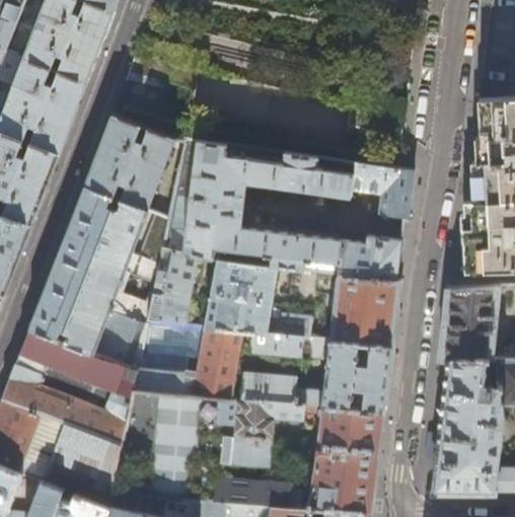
[(0,52),(1,53),(21,0),(0,0),(0,52)]
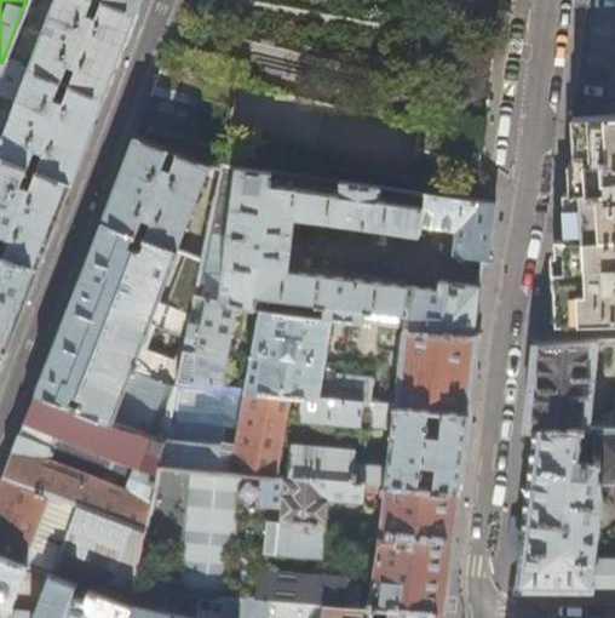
[(118,55),(133,16),(91,0),(50,0),(23,72),(101,101),(118,57),(118,55)]
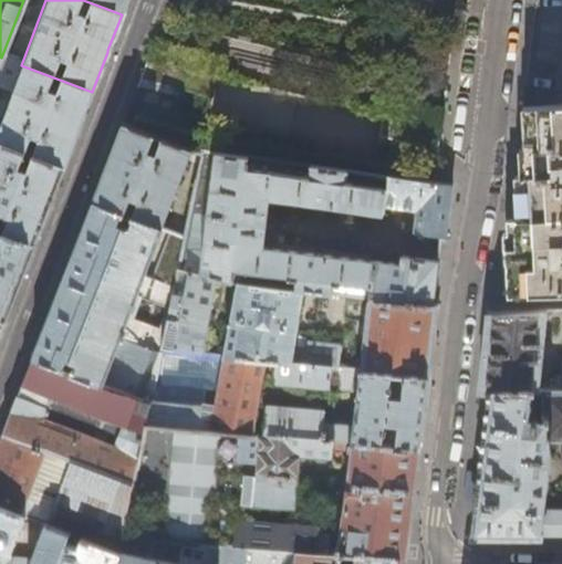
[(83,0),(122,14),(126,0),(83,0)]
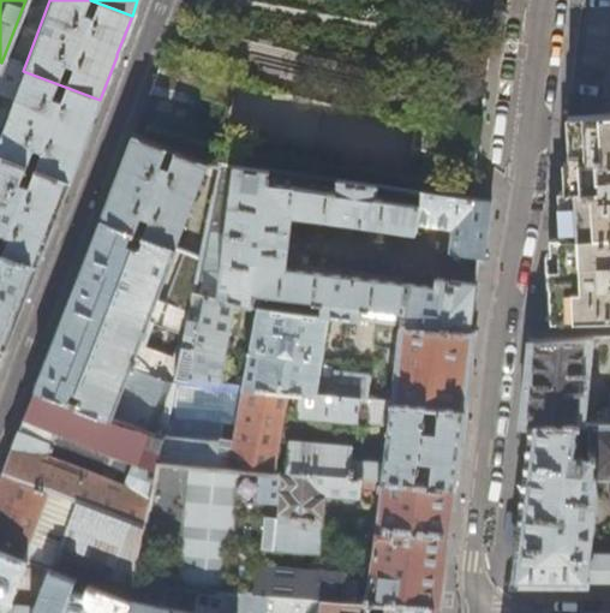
[(23,71),(1,63),(0,61),(0,100),(11,105),(0,134),(0,159),(67,184),(83,143),(100,100),(23,71)]
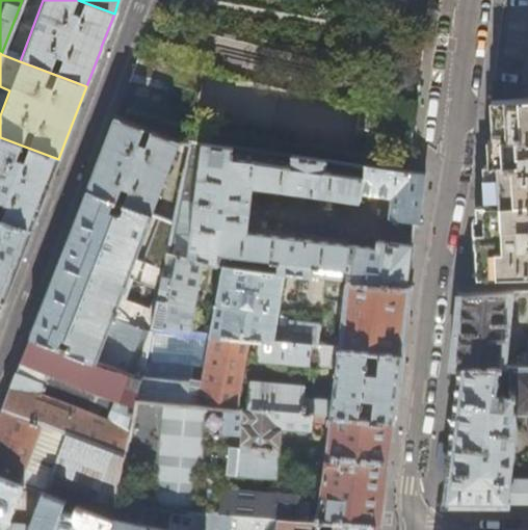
[(527,99),(487,102),(492,142),(483,141),(485,153),(487,166),(480,166),(484,207),(527,204),(527,99)]
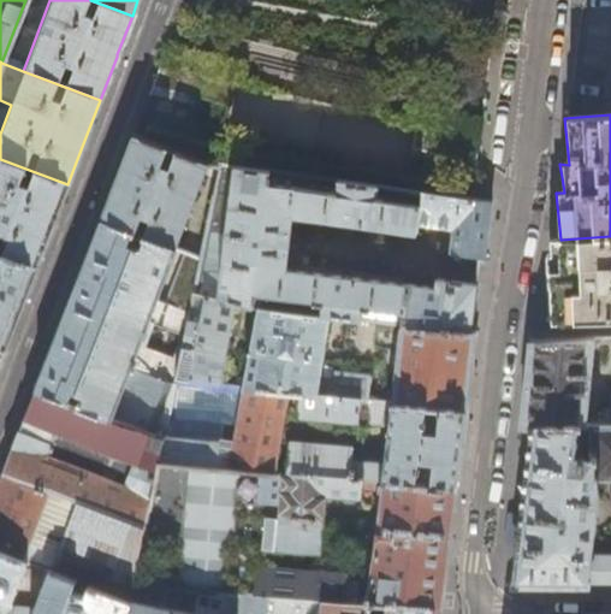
[(215,172),(130,139),(116,173),(114,177),(98,223),(172,252),(201,179),(214,183),(215,172)]
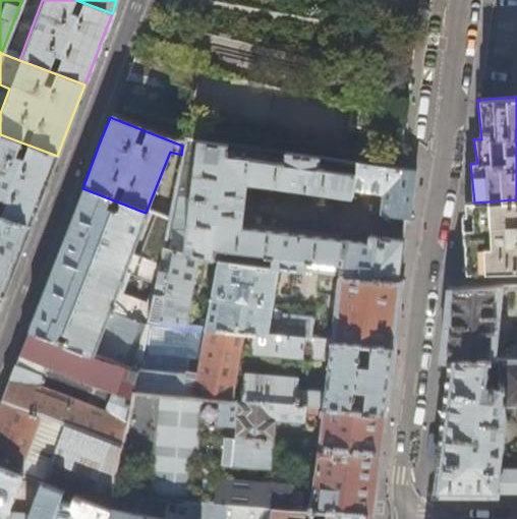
[(42,195),(57,156),(0,134),(0,216),(30,227),(34,216),(42,195)]
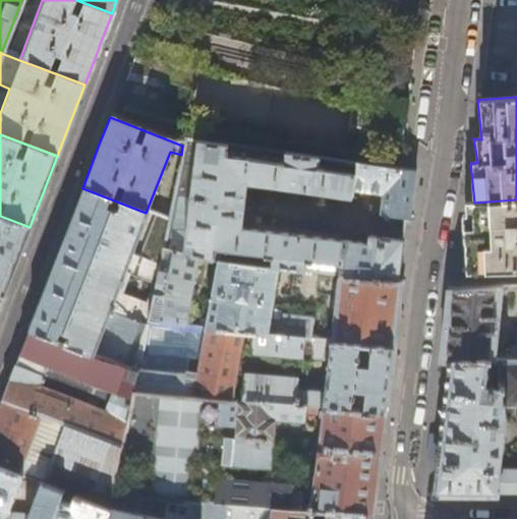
[(333,162),(183,140),(182,146),(181,155),(170,206),(167,221),(166,228),(165,232),(161,251),(197,256),(219,260),(277,268),(316,273),(397,283),(397,282),(401,241),(400,241),(398,242),(365,239),(364,245),(238,229),(245,184),(350,199),(350,192),(381,197),(378,218),(403,221),(407,221),(412,174),(396,171),(333,162)]
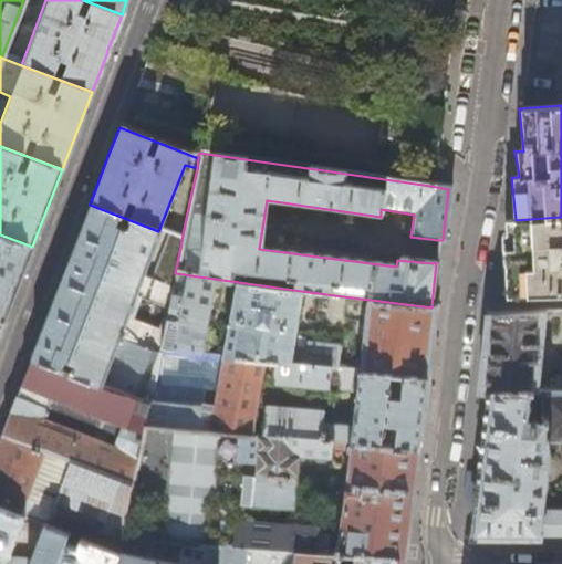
[(158,231),(90,205),(74,243),(47,314),(41,330),(30,358),(148,404),(159,351),(172,290),(141,278),(158,231)]
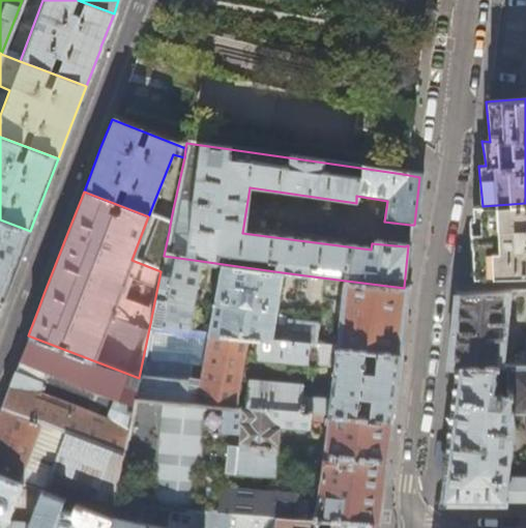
[(525,275),(525,203),(483,206),(480,206),(481,232),(470,233),(472,276),(525,275)]
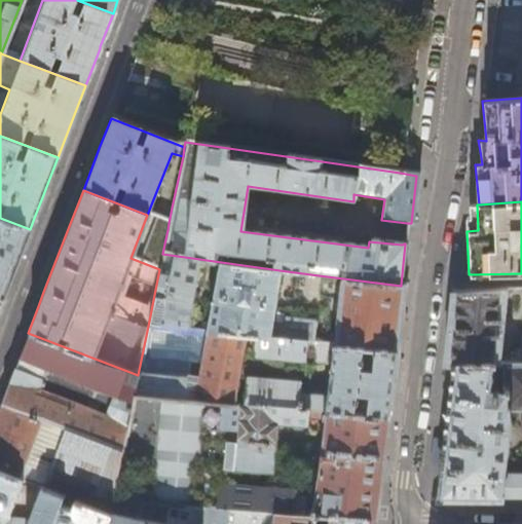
[(164,207),(161,220),(169,223),(172,208),(164,207)]
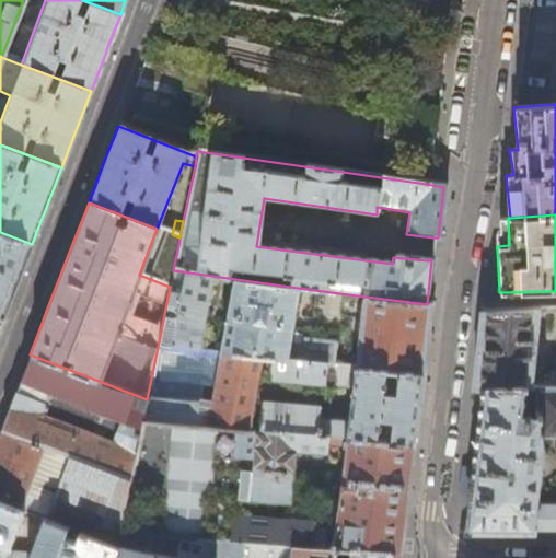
[(180,237),(172,234),(163,231),(161,239),(178,245),(180,237)]
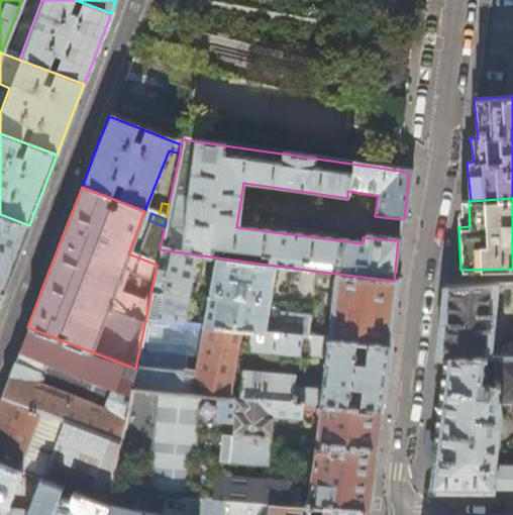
[(15,261),(29,225),(0,214),(0,295),(2,296),(15,261)]
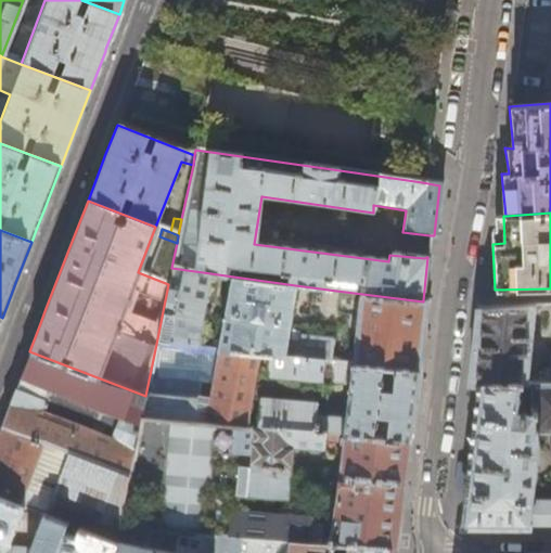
[(169,278),(171,268),(176,247),(162,245),(155,275),(169,278)]
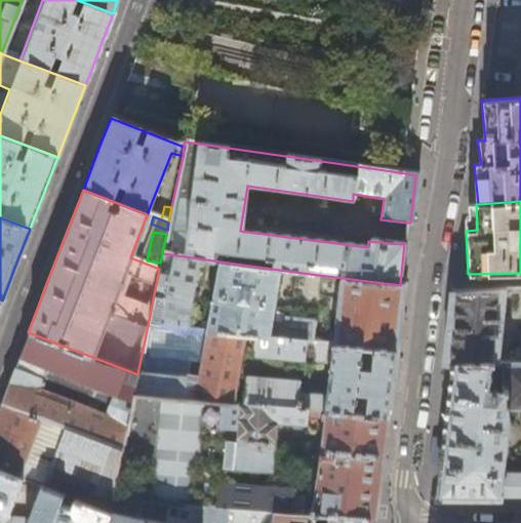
[(199,258),(162,253),(160,263),(159,269),(148,325),(186,329),(199,258)]
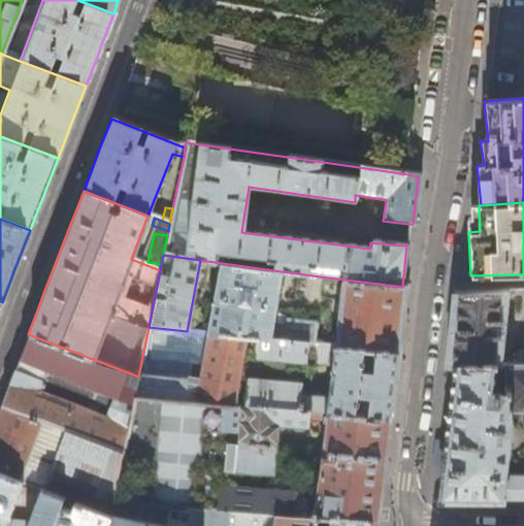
[(270,327),(281,271),(222,263),(207,333),(243,337),(249,337),(313,344),(314,326),(283,322),(282,328),(270,327)]
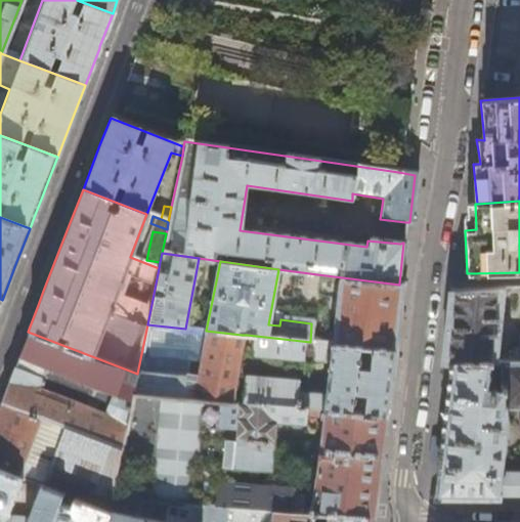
[(401,285),(399,285),(317,274),(315,285),(338,287),(332,344),(393,351),(397,319),(401,285)]
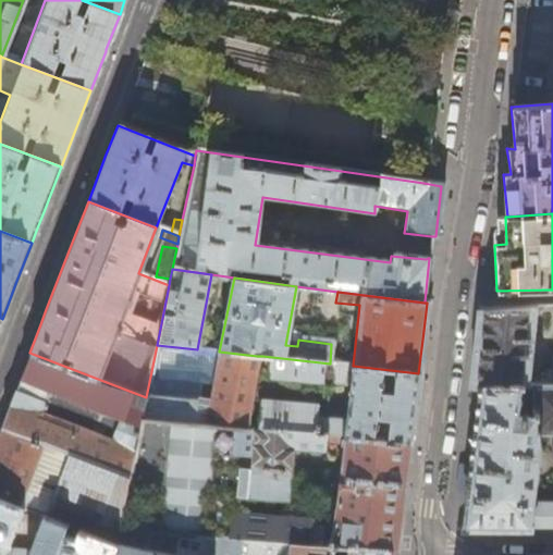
[(479,387),(527,386),(536,307),(476,308),(472,344),(467,387),(479,387)]
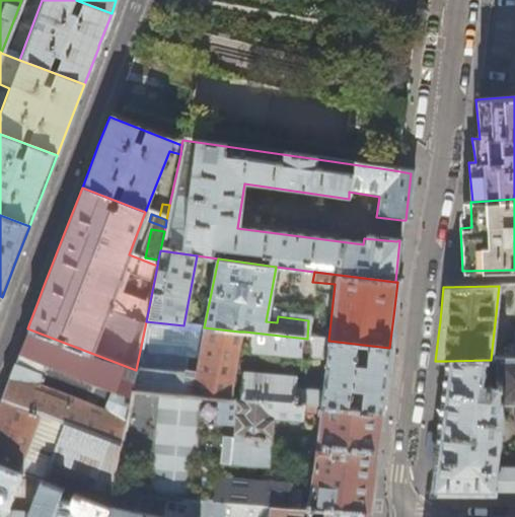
[(184,325),(146,321),(136,370),(132,390),(313,405),(320,407),(381,412),(385,381),(389,348),(328,341),(307,339),(244,331),(243,345),(248,346),(248,355),(325,362),(321,392),(291,389),(293,378),(240,375),(240,383),(230,382),(239,331),(204,327),(184,325)]
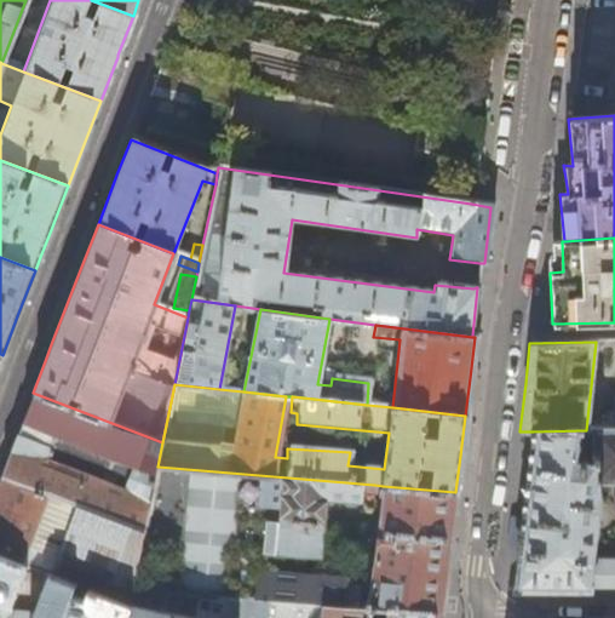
[(162,442),(33,393),(17,434),(0,479),(144,533),(157,467),(162,442)]
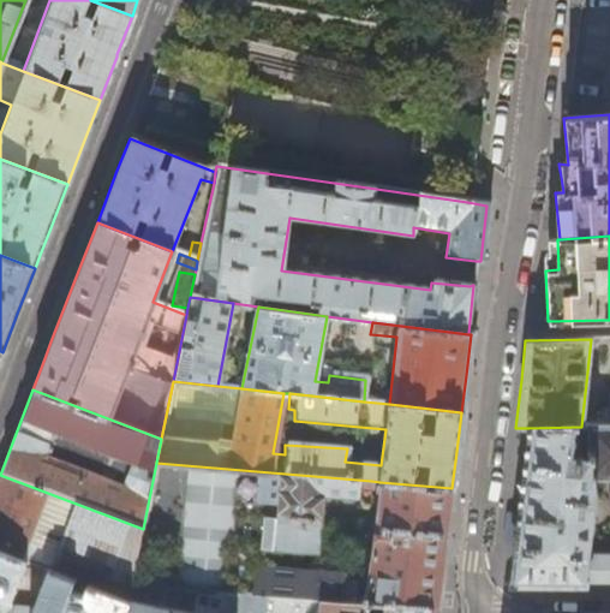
[(598,427),(609,426),(609,396),(608,396),(608,412),(598,412),(598,427)]
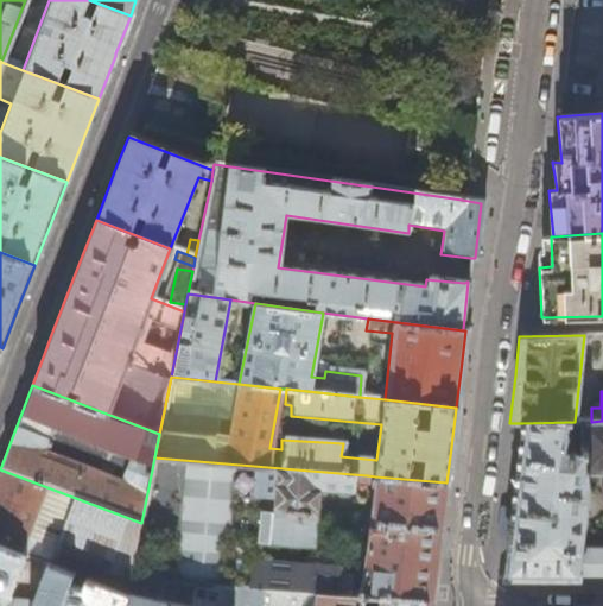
[(602,421),(591,422),(582,422),(583,477),(588,477),(602,475),(602,421)]
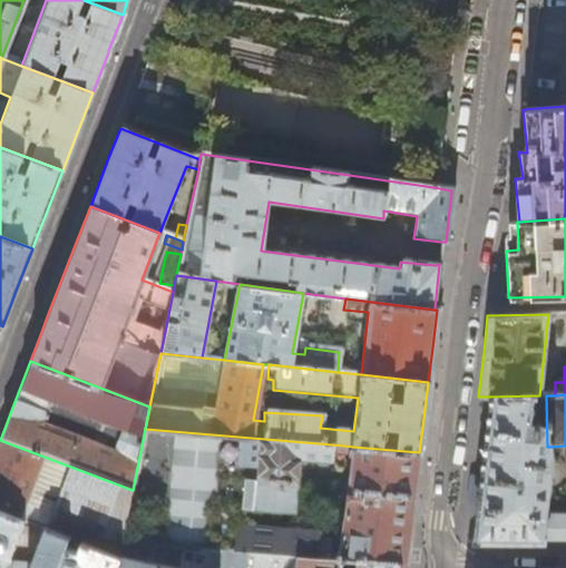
[(546,395),(539,395),(490,397),(490,398),(487,423),(482,460),(472,542),(565,542),(565,517),(546,517),(552,468),(552,447),(547,447),(546,395)]
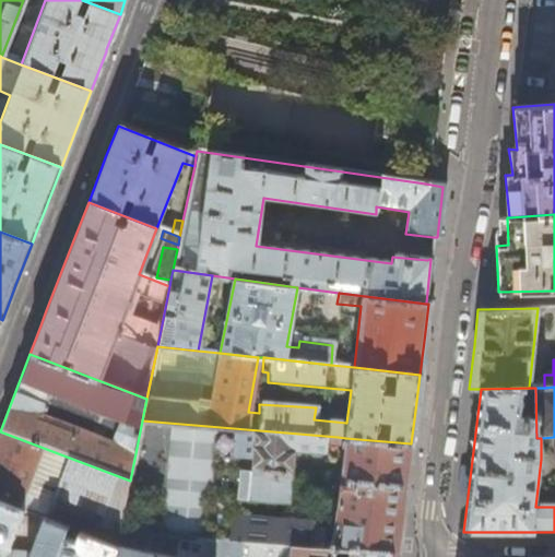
[(337,447),(338,437),(142,421),(130,481),(119,534),(216,541),(216,540),(288,546),(333,549),(349,552),(398,556),(405,495),(408,476),(411,443),(345,438),(331,540),(321,540),(322,531),(309,530),(310,523),(236,517),(238,477),(250,470),(247,501),(287,504),(292,452),(323,454),(323,445),(337,447)]
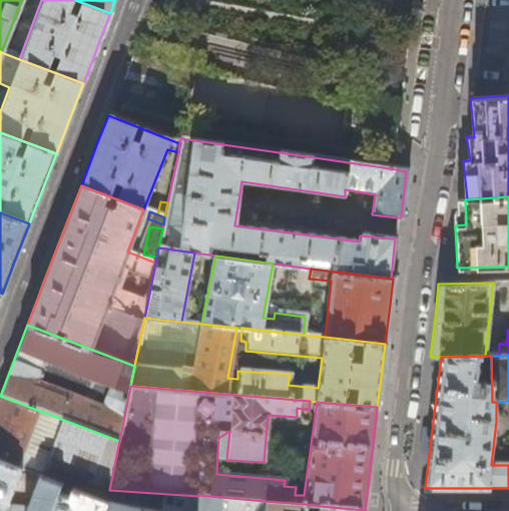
[(119,441),(0,396),(0,461),(20,469),(39,477),(60,484),(72,489),(107,502),(109,490),(119,441)]
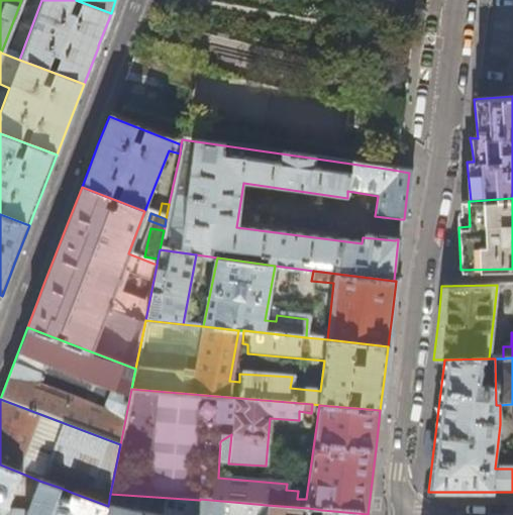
[(20,473),(0,465),(0,514),(73,514),(74,513),(77,514),(106,514),(108,506),(73,493),(70,501),(58,496),(61,488),(39,481),(27,511),(6,510),(20,473)]
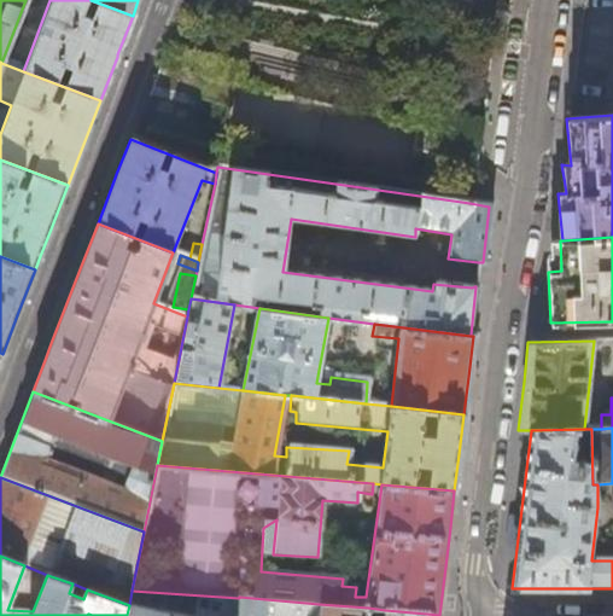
[(234,615),(239,598),(132,591),(129,605),(127,615),(234,615)]
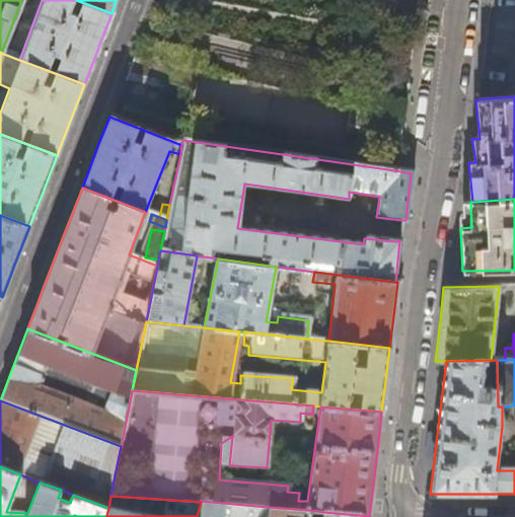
[(266,516),(268,507),(201,501),(201,502),(197,516),(266,516)]
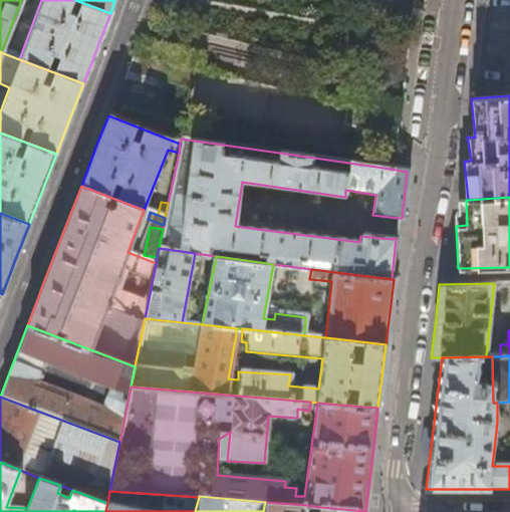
[(305,511),(306,505),(265,502),(263,511),(365,511),(320,507),(319,511),(305,511)]
